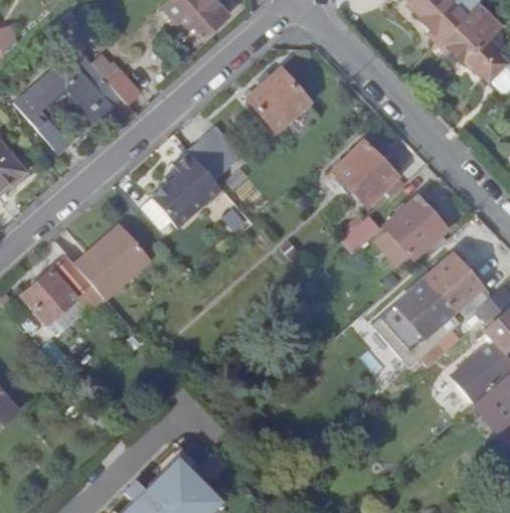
[(196,43),(227,17),(213,0),(172,0),(166,5),(176,17),(171,22),(177,29),(183,25),(196,43)]
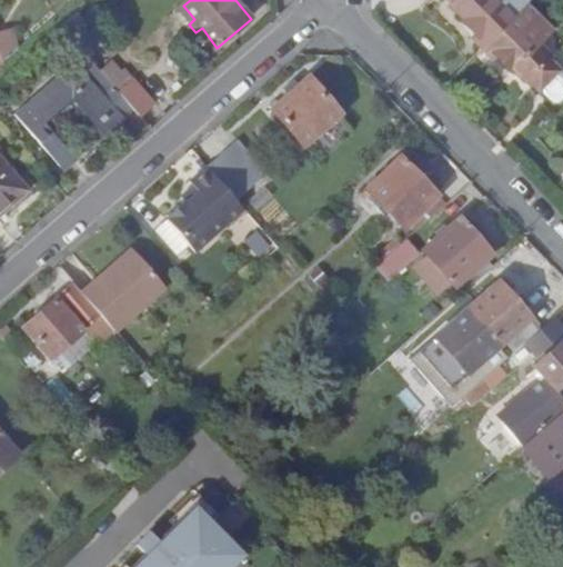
[(485,49),(516,18),(509,10),(503,6),(509,0),(455,0),(456,1),(455,2),(469,17),(466,19),(479,32),(474,37),(485,49)]
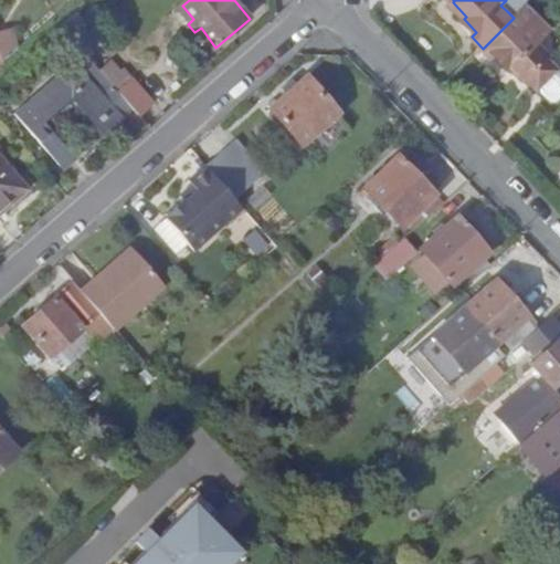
[(528,32),(542,20),(527,4),(522,0),(515,0),(506,10),(514,18),(483,49),(492,58),(496,53),(508,65),(511,63),(526,77),(528,76),(540,89),(559,70),(547,58),(550,54),(528,32)]
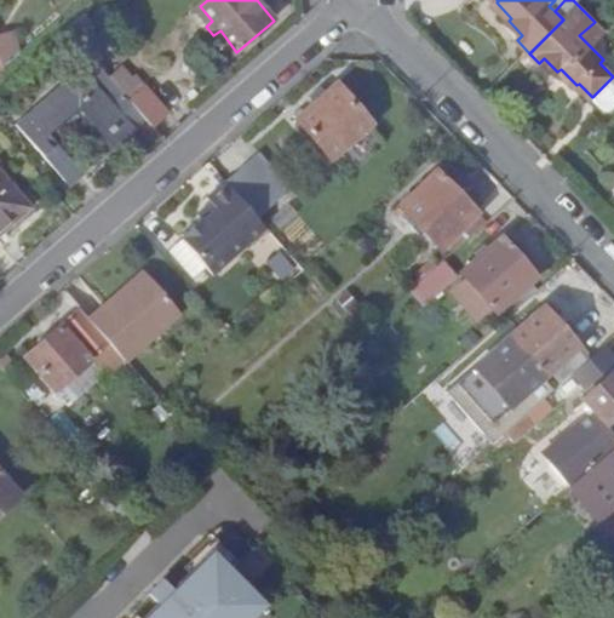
[(87,13),(70,28),(93,55),(110,41),(87,13)]
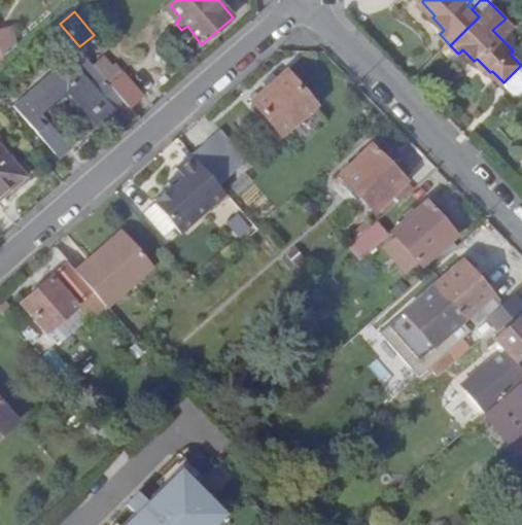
[(0,31),(7,57),(19,47),(12,24),(0,27),(0,31)]
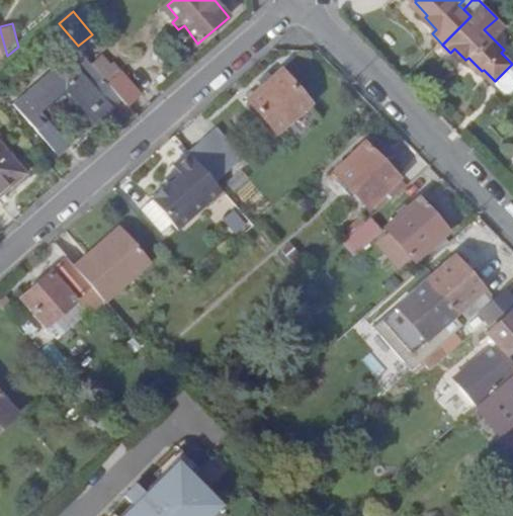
[(123,98),(130,104),(131,105),(142,94),(116,64),(113,66),(104,54),(93,63),(106,77),(123,98)]
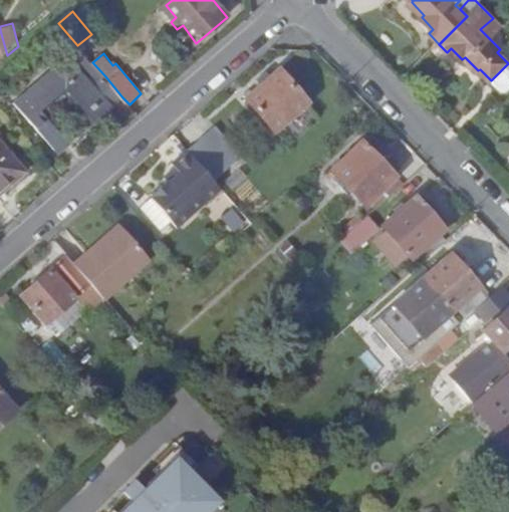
[(67,88),(94,121),(122,97),(105,76),(95,85),(71,57),(16,102),(58,153),(69,142),(43,108),(67,88)]
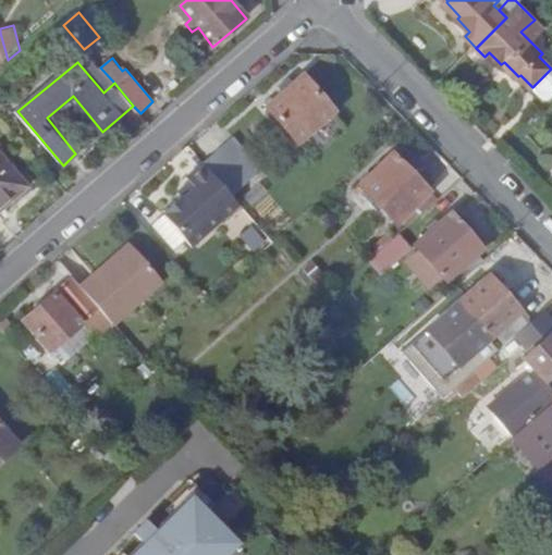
[(551,98),(551,70),(551,69),(532,87),(548,102),(551,98)]
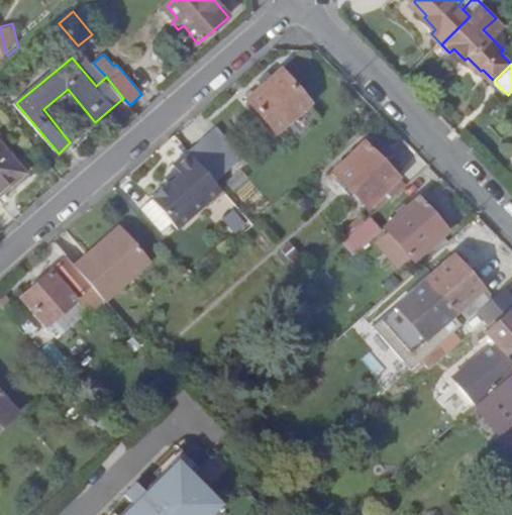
[(250,101),(280,133),(314,104),(286,71),(274,81),(269,76),(262,81),(267,87),(250,101)]
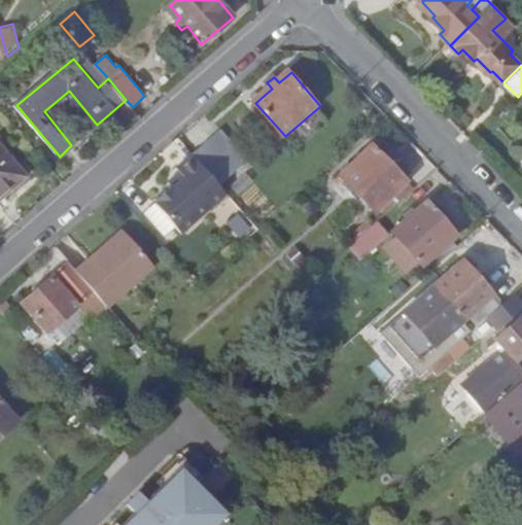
[(236,170),(209,139),(193,151),(205,167),(220,184),(236,170)]
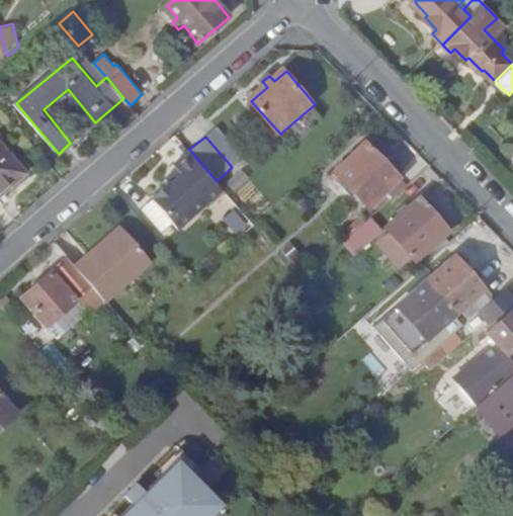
[(368,209),(385,195),(402,181),(367,144),(330,178),(335,184),(340,179),(368,209)]
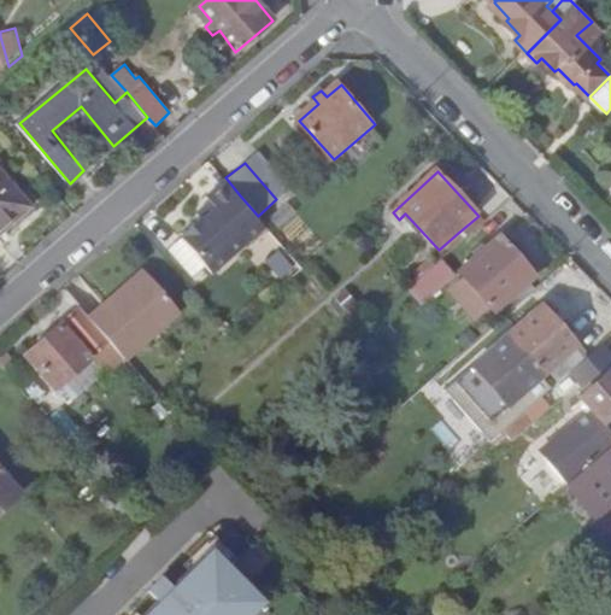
[(0,232),(30,206),(0,173),(0,232)]
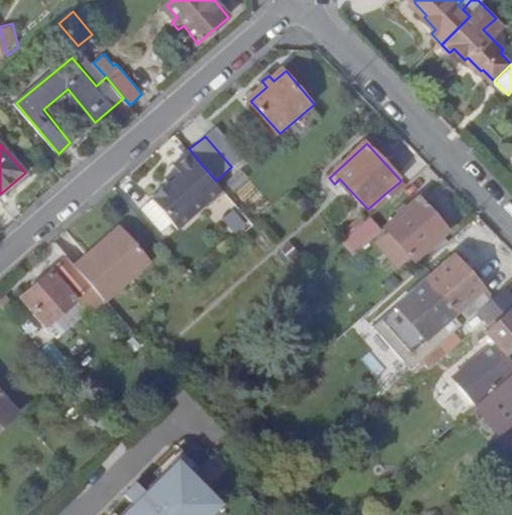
[(154,195),(177,226),(223,191),(219,185),(216,181),(201,164),(190,150),(174,164),(178,168),(182,173),(172,182),(170,179),(154,191),(155,194),(154,195)]
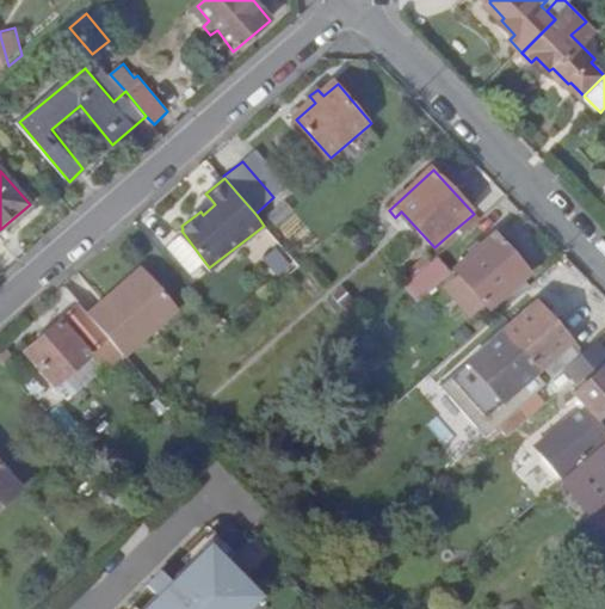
[(463,239),(481,221),(474,214),(454,231),(463,239)]
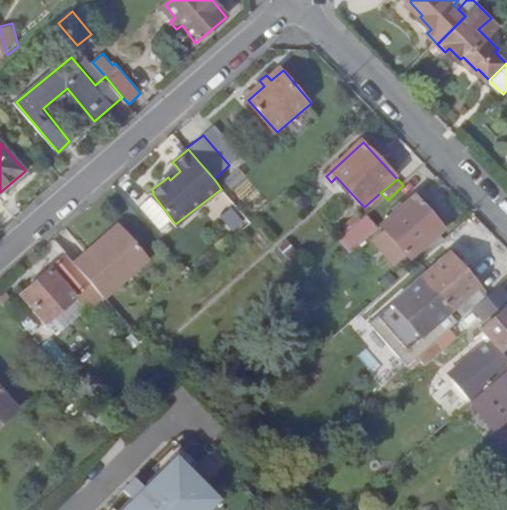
[(219,231),(240,212),(227,196),(204,215),(219,231)]
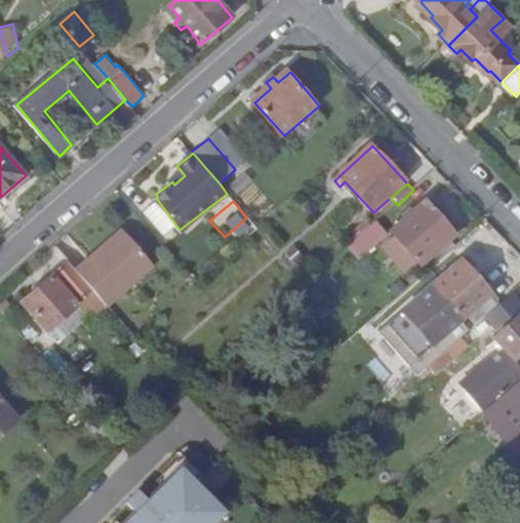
[(423,265),(457,235),(429,201),(395,232),(398,236),(388,246),(407,268),(417,259),(423,265)]
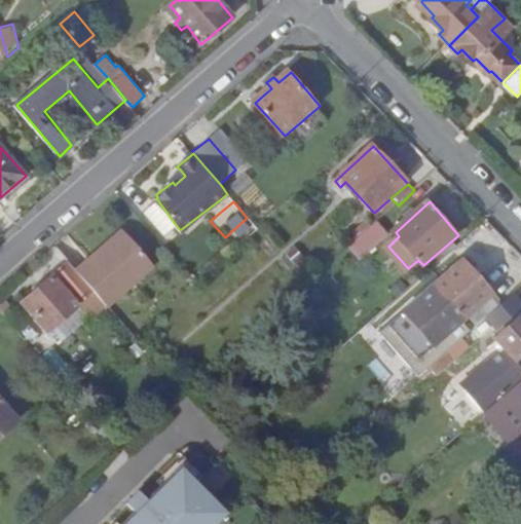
[(358,239),(357,241),(370,257),(392,237),(379,222),(371,228),(358,239)]
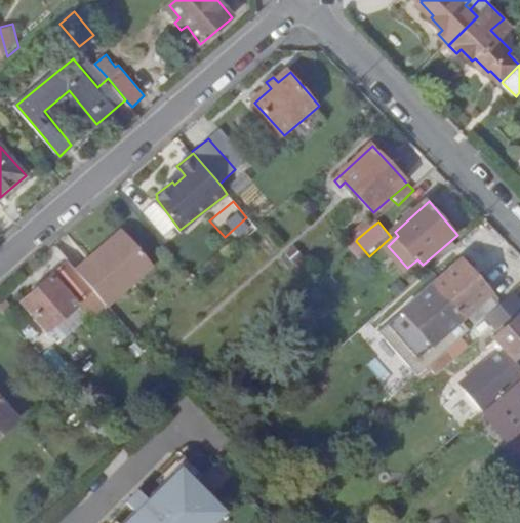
[(353,234),(357,239),(370,228),(366,224),(353,234)]
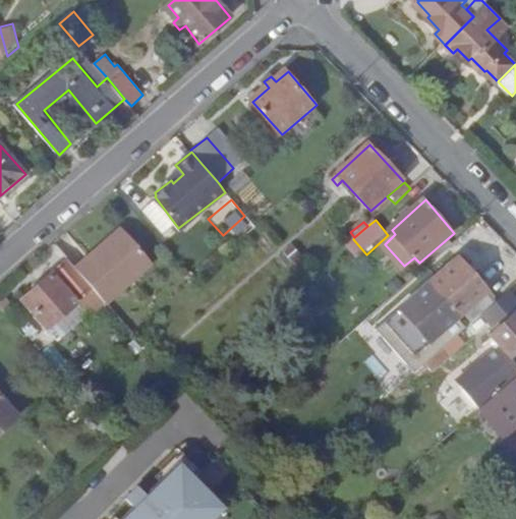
[(98,290),(109,303),(155,263),(125,229),(94,256),(92,253),(76,266),(98,290)]
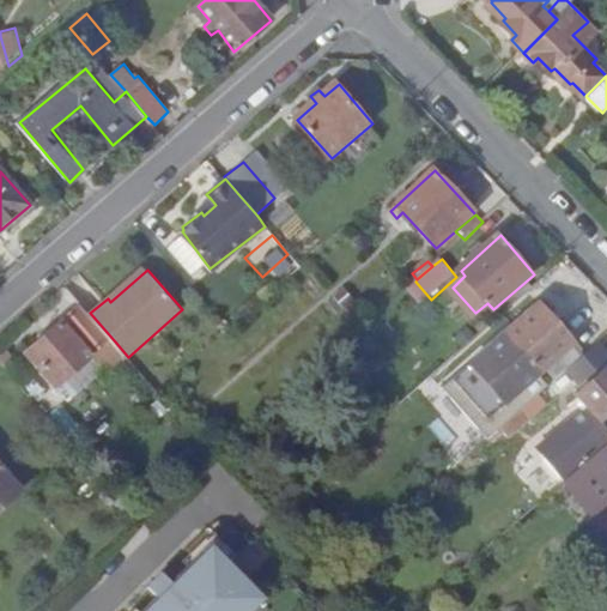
[(505,405),(578,343),(544,302),(471,364),(505,405)]
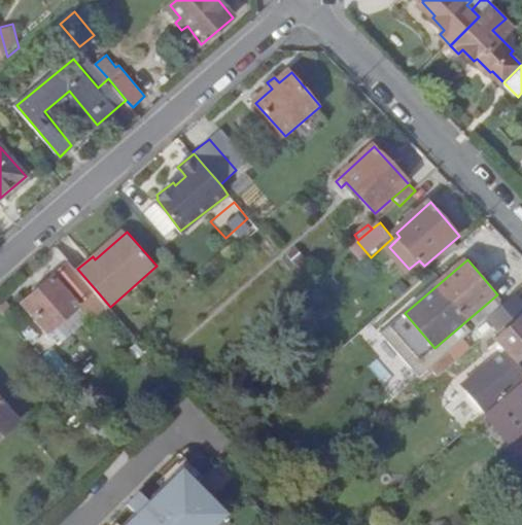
[(71,260),(26,301),(63,345),(93,320),(82,308),(99,293),(77,269),(71,260)]
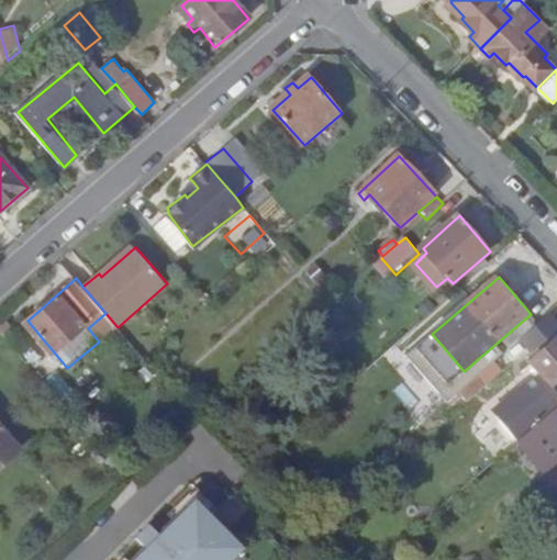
[(536,354),(556,335),(556,317),(552,312),(522,338),(536,354)]
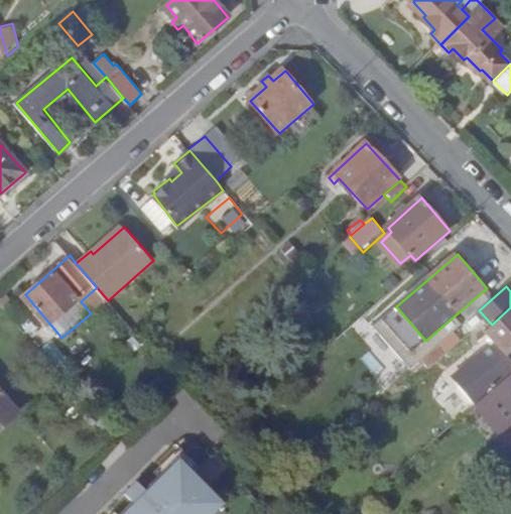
[(510,360),(504,353),(510,347),(510,308),(486,330),(494,340),(478,353),(482,359),(456,380),(477,405),(510,375),(510,360)]
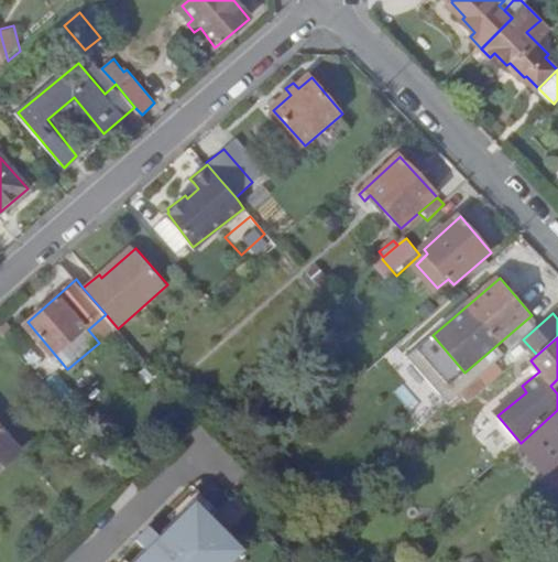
[(487,384),(480,376),(472,382),(478,390),(487,384)]
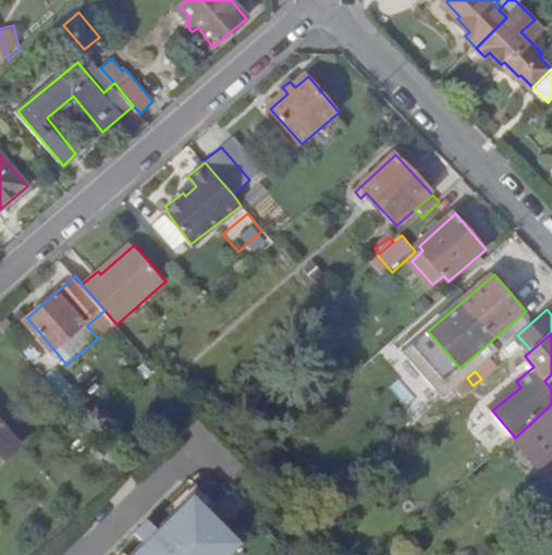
[(382,384),(399,407),(409,398),(394,375),(382,384)]
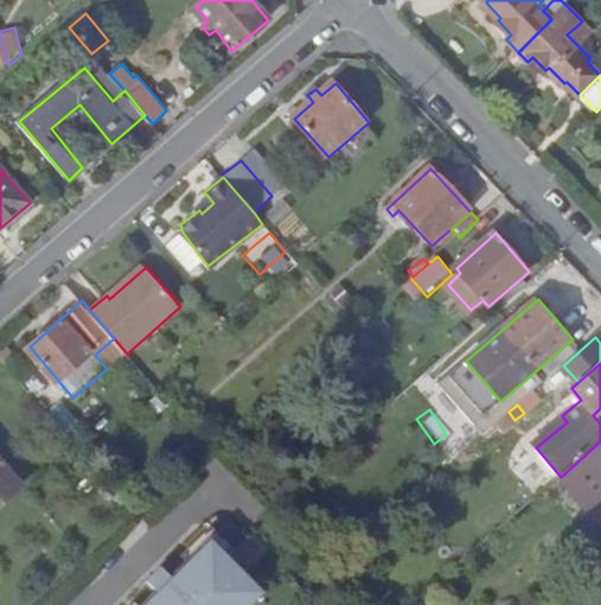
[(497,421),(504,431),(515,420),(509,412),(497,421)]
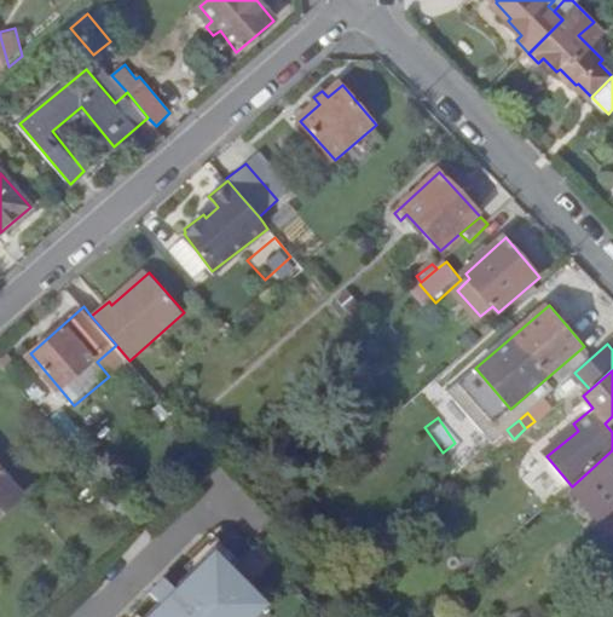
[(578,431),(573,424),(542,450),(547,456),(578,431)]
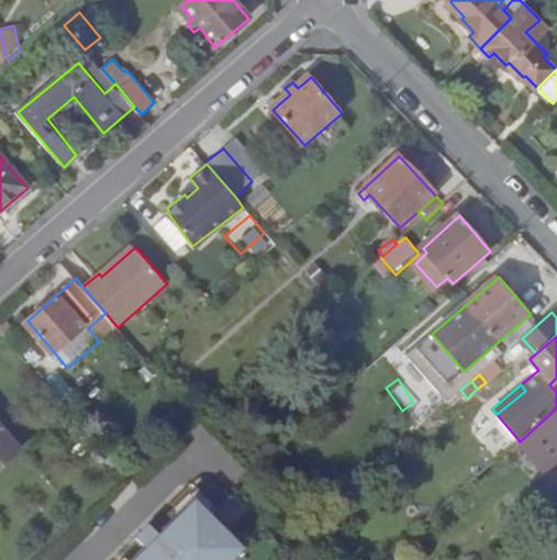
[(556,409),(520,441),(516,446),(545,482),(556,472),(556,409)]
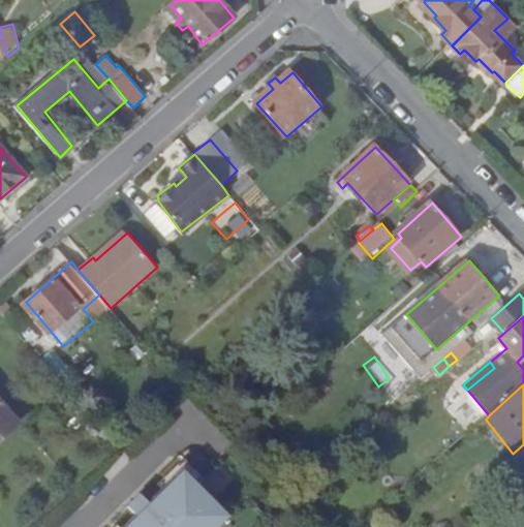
[(0,435),(19,421),(0,399),(0,435)]
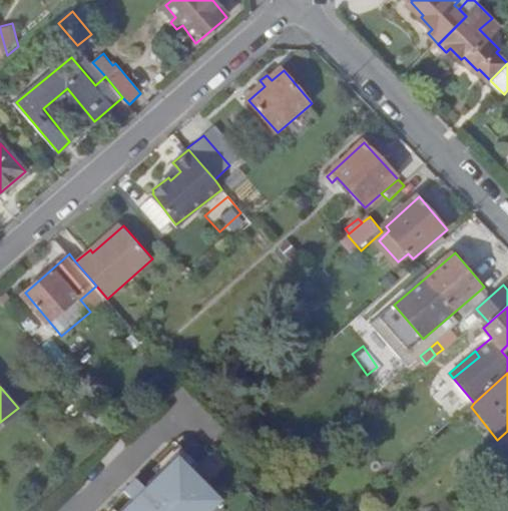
[(135,499),(123,510),(215,510),(226,501),(180,455),(147,489),(136,478),(125,489),(135,499)]
